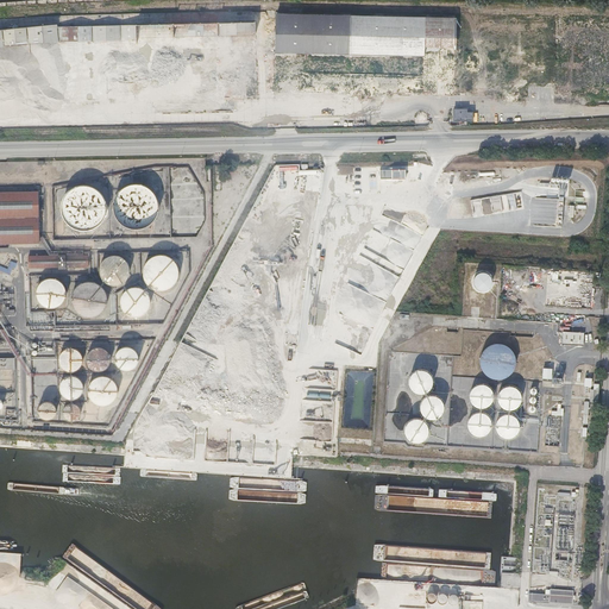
[(274,89),(452,93),(453,18),(275,16),(274,89)]
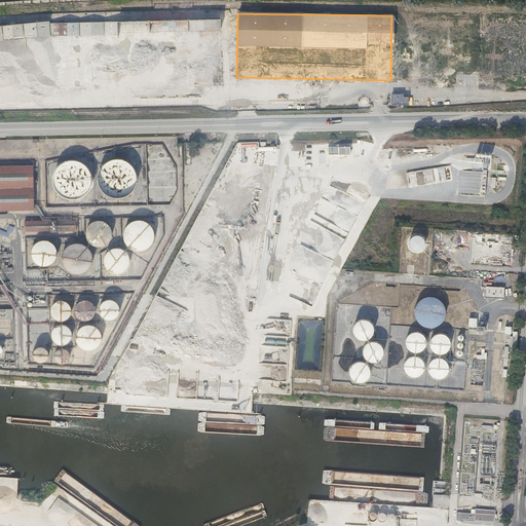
[(49,23),(0,24),(0,90),(14,90),(14,99),(22,99),(22,89),(29,89),(31,88),(38,88),(38,94),(46,94),(46,87),(159,84),(161,85),(162,97),(179,96),(178,85),(196,84),(201,82),(208,84),(221,83),(221,73),(220,71),(219,17),(49,23)]
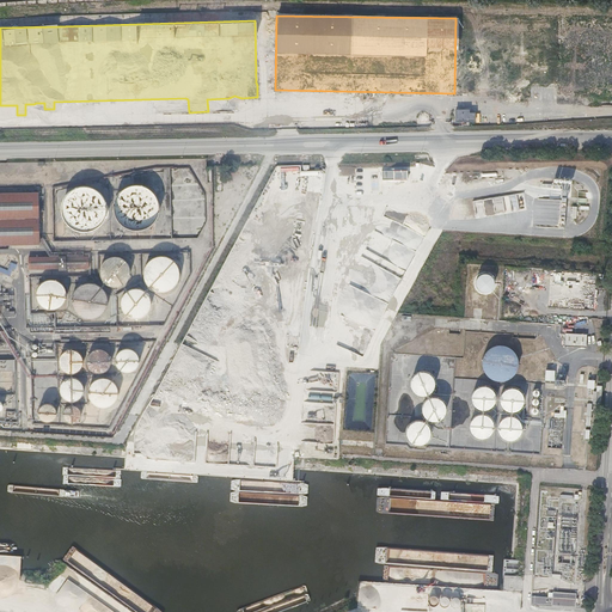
[(454,109),(456,121),(473,120),(473,111),(469,112),(469,109),(454,109)]
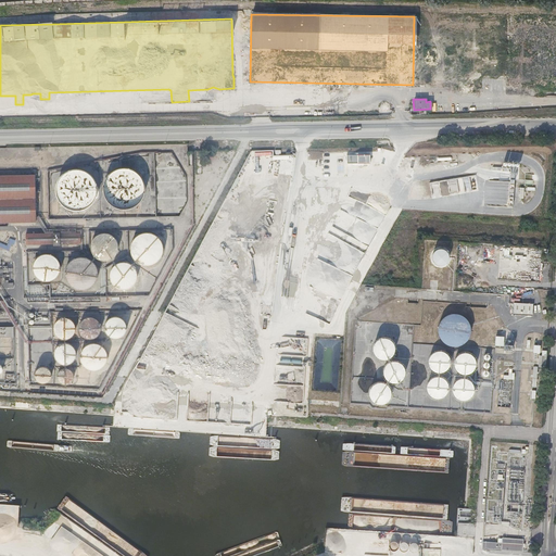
[(369,163),(369,154),(346,154),(346,163),(369,163)]
